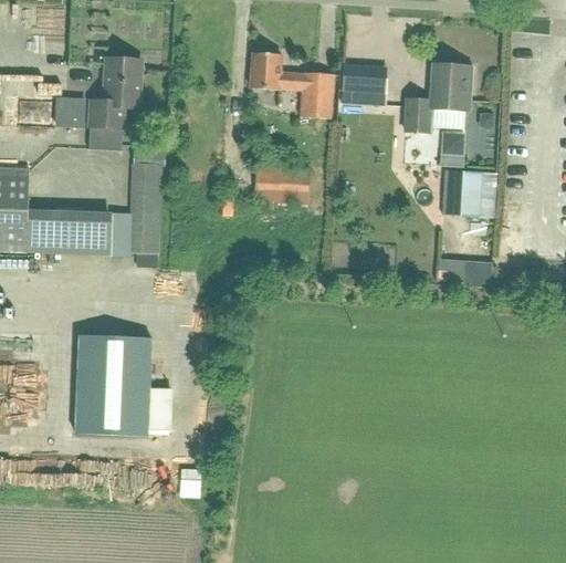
[(279,90),(302,91),(300,116),(331,117),(334,73),(302,71),(302,73),(280,72),(281,53),(252,52),(250,89),(279,91),(279,90)]
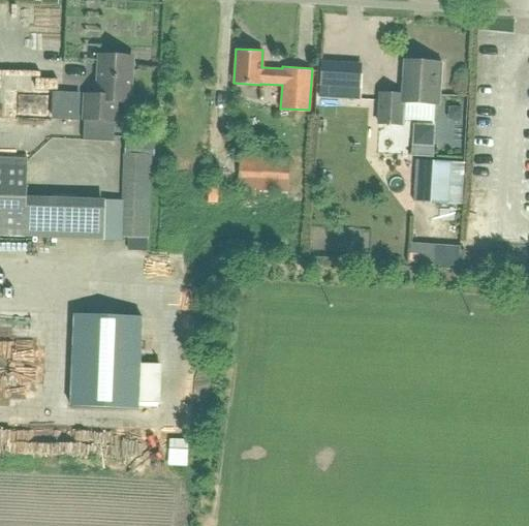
[(129,101),(131,56),(98,54),(96,94),(85,93),(83,118),(114,120),(115,100),(129,101)]
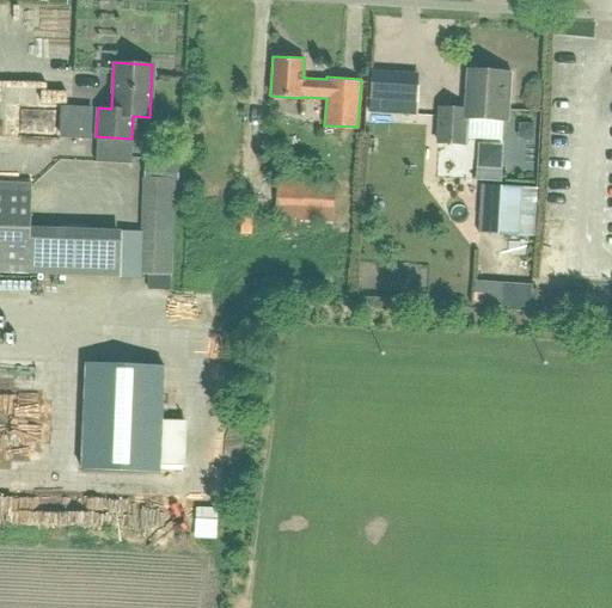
[(467,68),(465,109),(457,109),(457,108),(440,106),(438,142),(454,142),(464,143),(465,135),(500,137),(501,120),(508,120),(509,97),(503,96),(505,84),(508,84),(508,74),(505,73),(505,71),(467,68)]
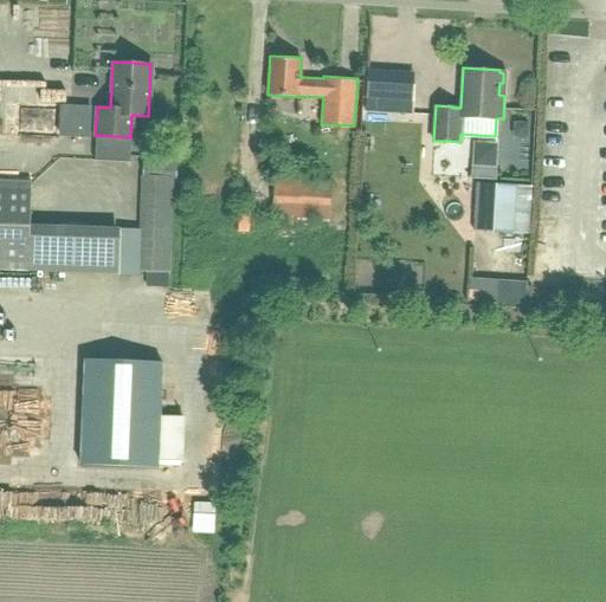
[(412,111),(413,98),(366,96),(362,96),(361,108),(412,111)]
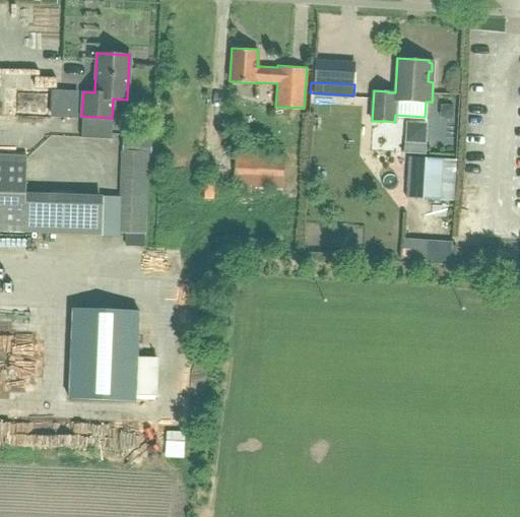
[(52,88),(50,115),(77,117),(79,89),(52,88)]
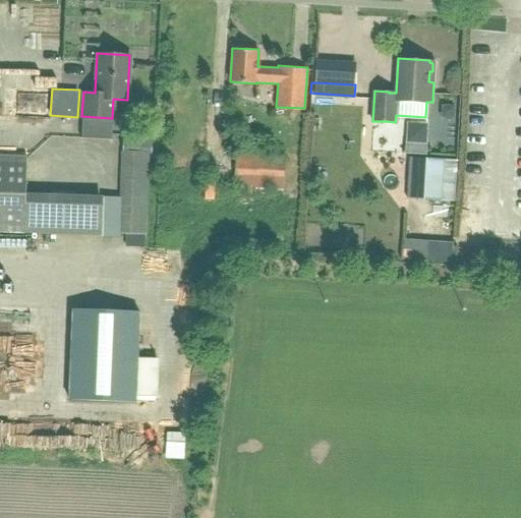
[(0,109),(27,110),(27,95),(0,94),(0,109)]
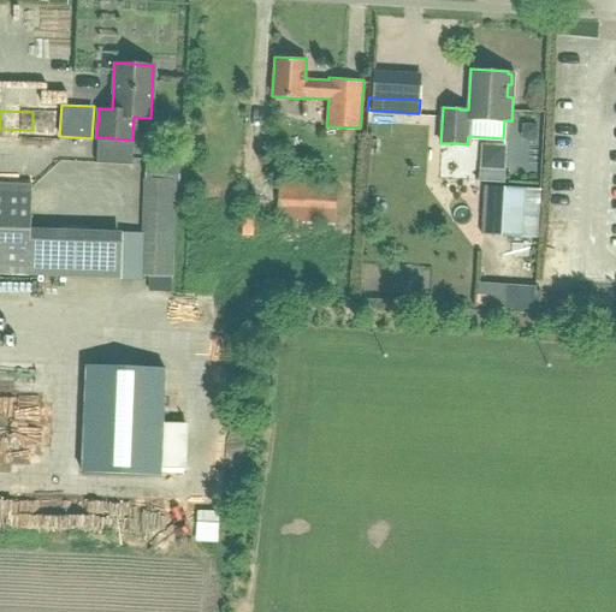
[(378,128),(407,128),(407,114),(378,114),(378,128)]
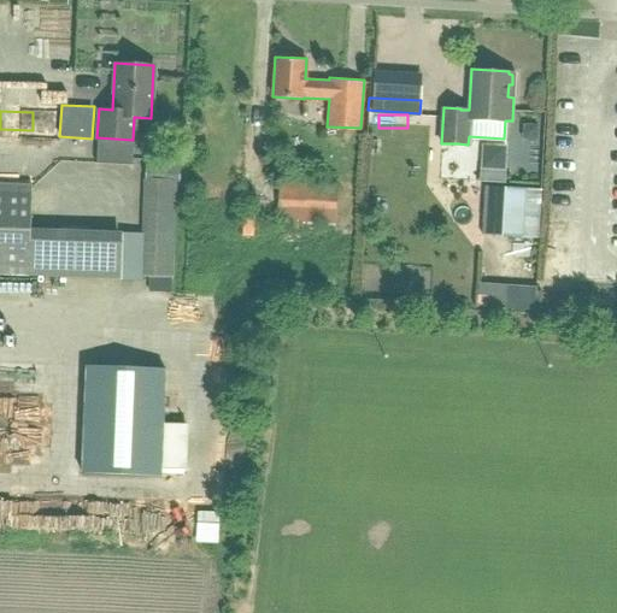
[(336,223),(338,183),(278,181),(277,220),(336,223)]
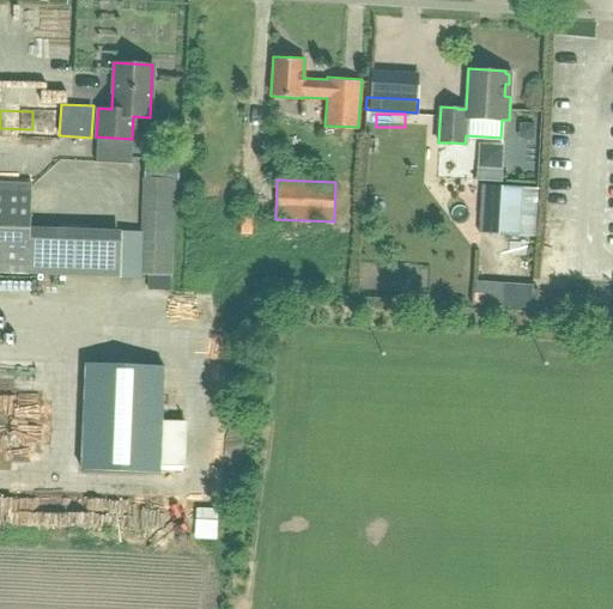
[(0,270),(29,272),(32,183),(0,181),(0,270)]
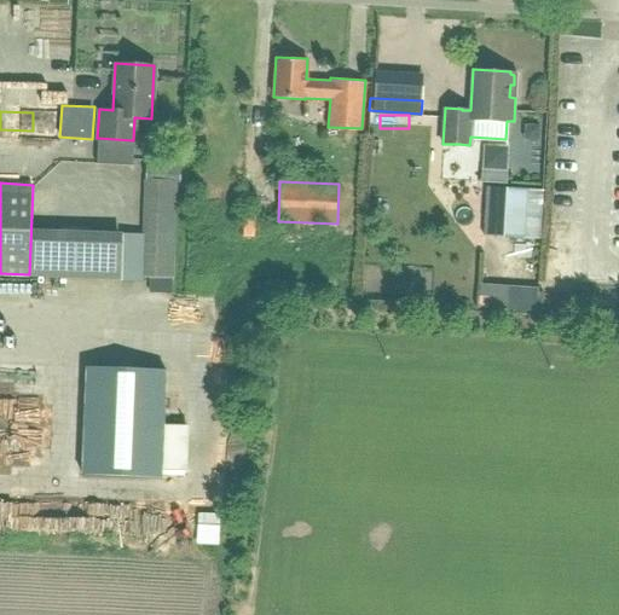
[(539,237),(542,189),(486,186),(482,235),(539,237)]
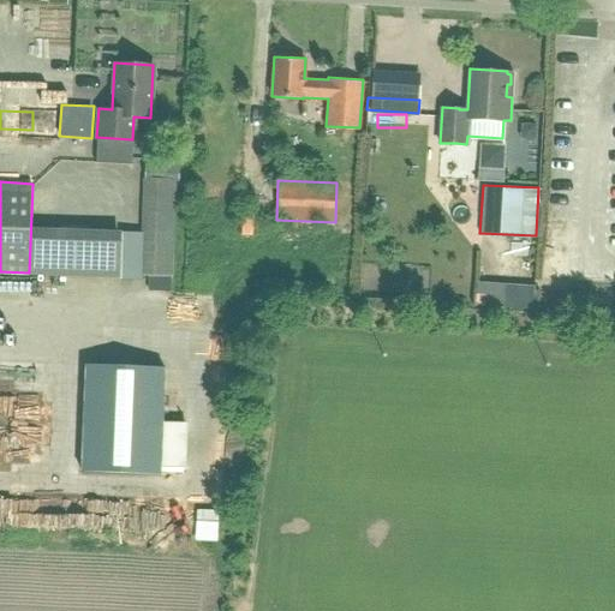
[(165,366),(85,363),(81,471),(160,473),(160,469),(162,420),(165,366)]
